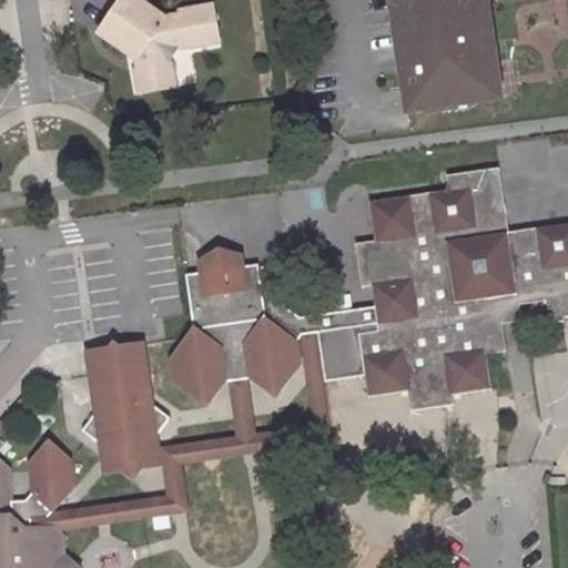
[(142,0),(121,0),(100,30),(137,57),(138,67),(130,68),(134,91),(171,84),(166,61),(176,46),(217,40),(212,2),(179,8),(179,11),(161,13),(142,0)]
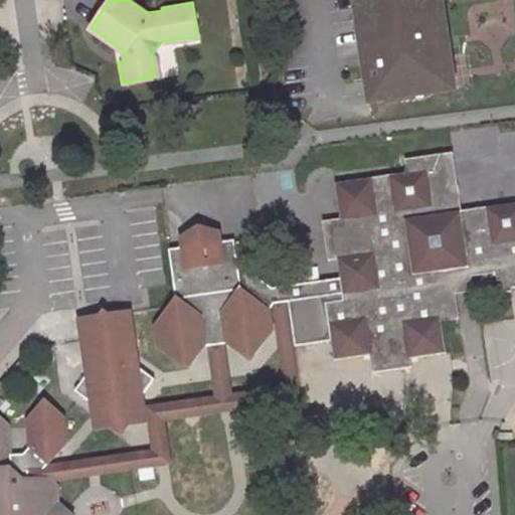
[(386,101),(434,94),(430,61),(462,56),(467,49),(461,45),(454,0),(474,0),(475,0),(477,0),(372,0),(380,55),(375,55),(377,67),(381,70),(386,101)]
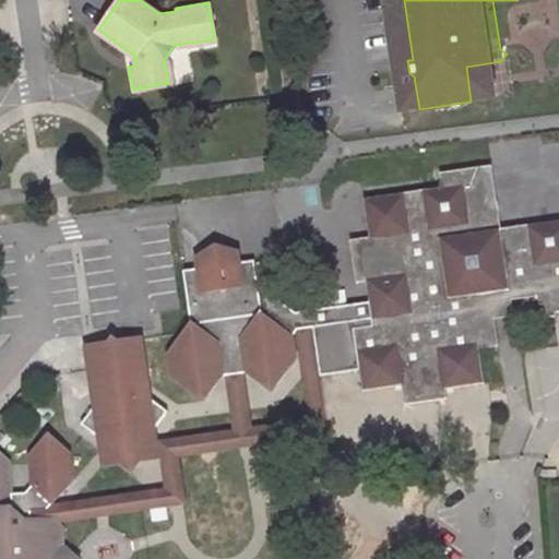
[(466,67),(471,102),(506,97),(501,61),(466,67)]
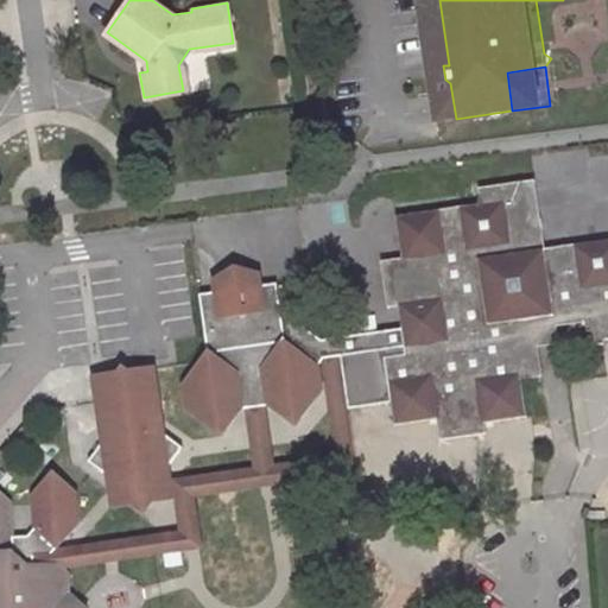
[(396,324),(315,337),(273,308),(270,280),(192,293),(202,352),(177,386),(181,410),(215,435),(234,407),(263,404),(290,423),(315,387),(311,363),(316,356),(352,350),(360,406),(385,403),(388,424),(430,418),(434,439),(479,432),(476,423),(525,416),(521,378),(539,374),(534,337),(556,334),(555,324),(583,320),(586,329),(588,328),(590,343),(599,342),(599,337),(607,336),(607,239),(542,248),(531,179),(474,188),(475,202),(392,215),(397,255),(377,259),(381,308),(393,306),(396,324)]
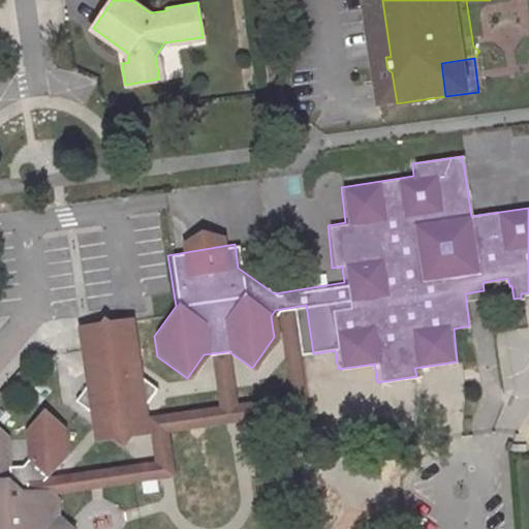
[(98,324),(75,328),(85,384),(72,402),(89,414),(120,437),(142,406),(153,389),(136,376),(127,319),(106,323),(101,319),(98,324)]
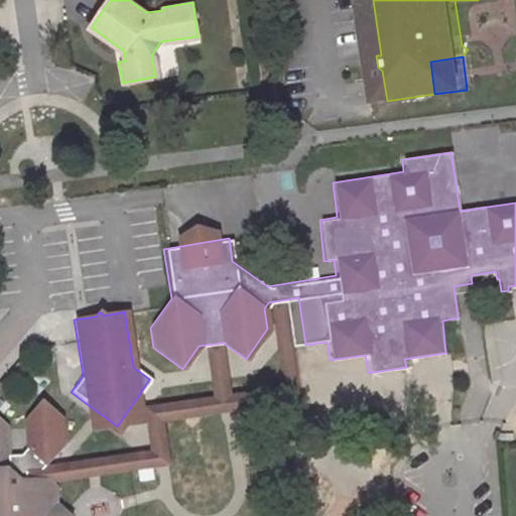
[(117,426),(142,422),(138,396),(117,426)]
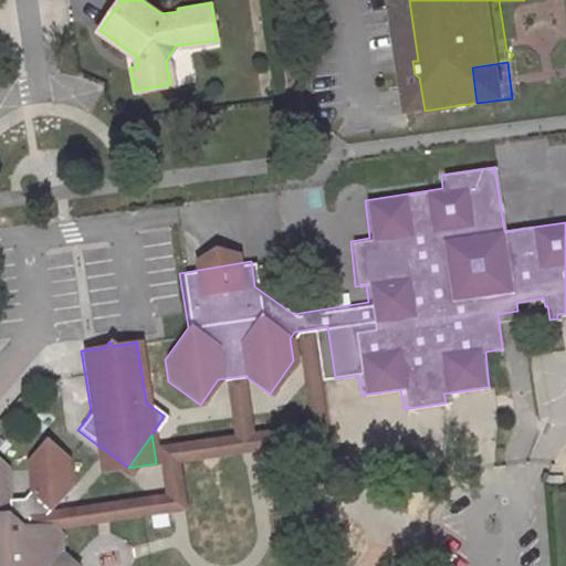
[(21,499),(7,500),(4,468),(0,463),(0,565),(48,565),(62,553),(60,535),(50,527),(30,527),(29,516),(43,515),(67,488),(65,457),(44,439),(27,460),(29,490),(21,499)]
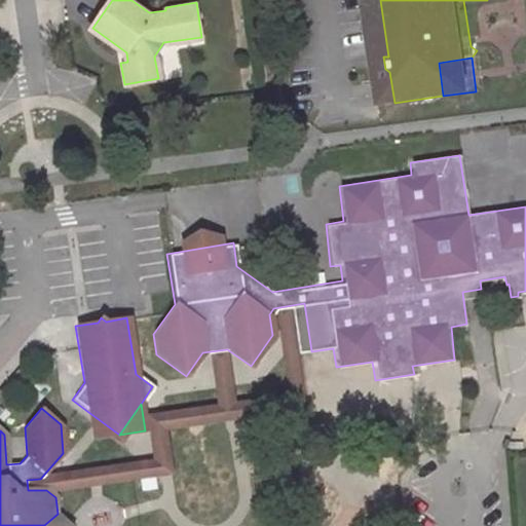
[(119,435),(88,412),(92,439),(119,435)]
